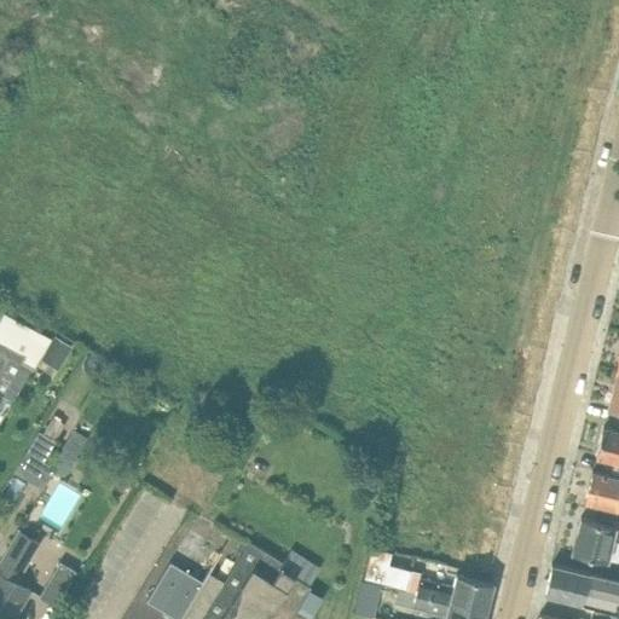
[(0,399),(3,395),(13,400),(36,358),(15,347),(11,354),(0,347),(0,399)]
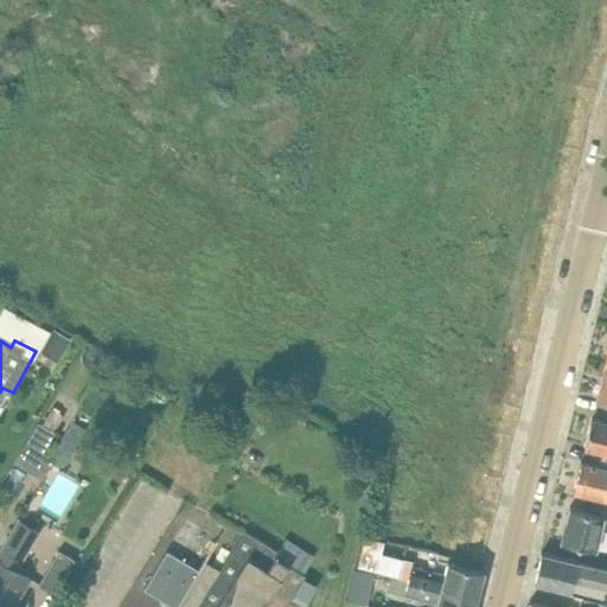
[(606,363),(605,363),(595,401),(606,403),(606,363)]
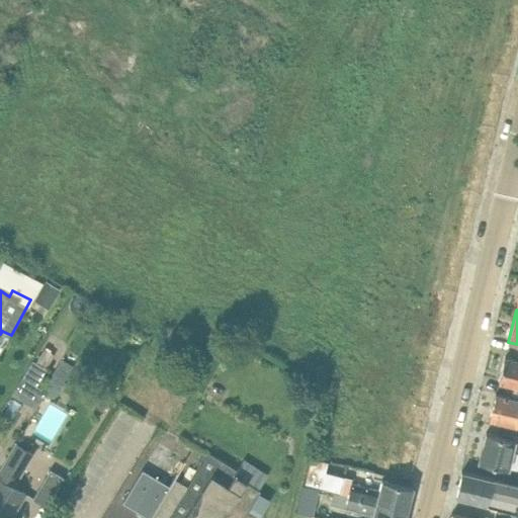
[(35,361),(33,360),(22,378),(35,386),(47,368),(45,367),(54,353),(45,347),(35,361)]
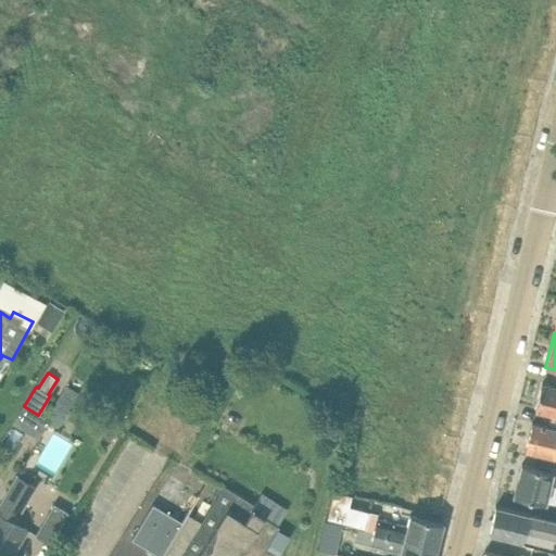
[(552,419),(555,419),(555,387),(541,383),(534,411),(553,415),(552,419)]
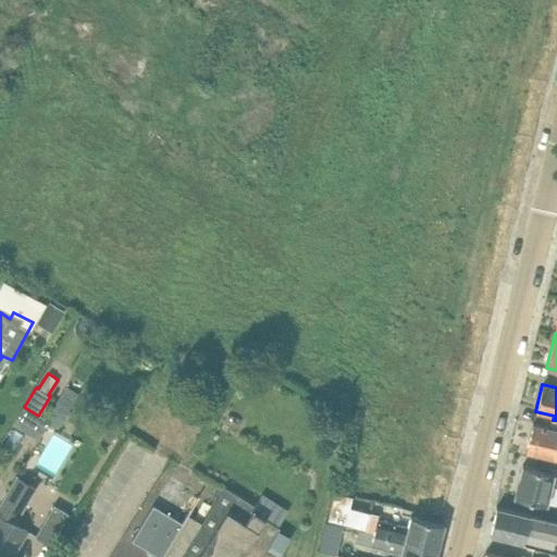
[(556,429),(532,423),(525,450),(556,458),(556,429)]
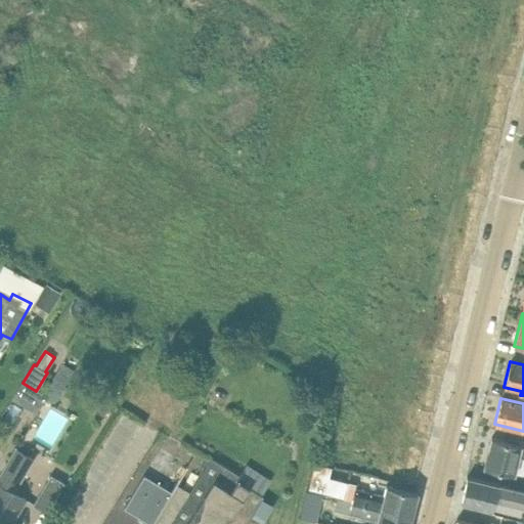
[(518,455),(523,456),(523,440),(508,437),(507,441),(491,437),(484,467),(514,474),(518,455)]
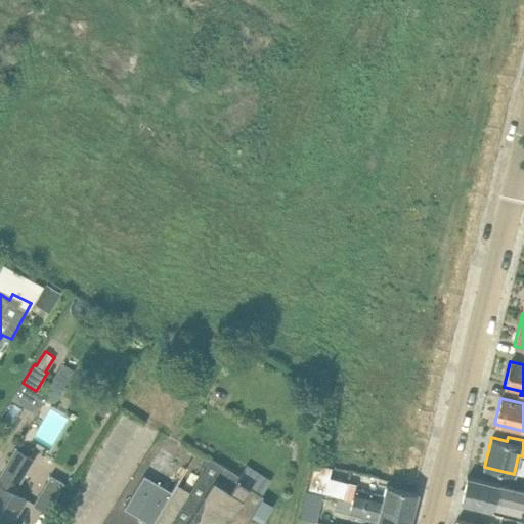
[(170,523),(202,472),(161,447),(124,508),(150,523),(170,523)]
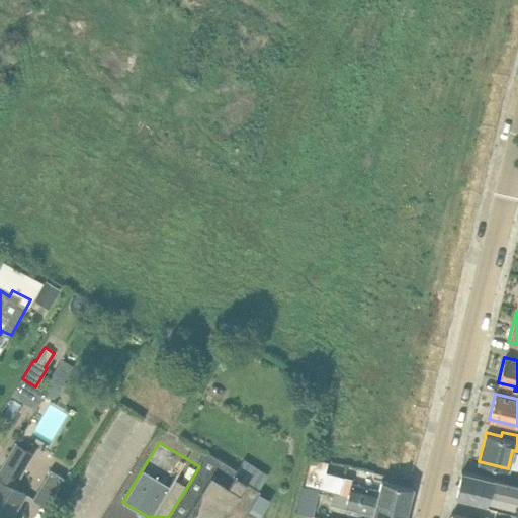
[(208,453),(199,466),(168,517),(243,517),(262,480),(238,467),(236,470),(208,453)]
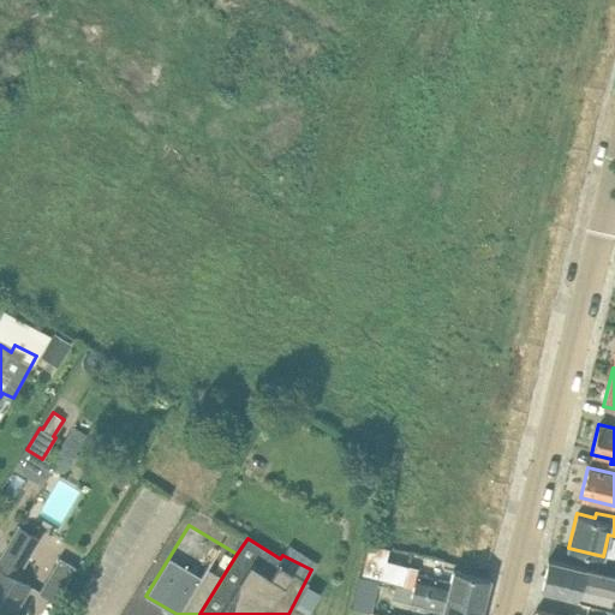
[(11,539),(0,557),(0,614),(13,614),(31,586),(15,577),(30,551),(11,539)]
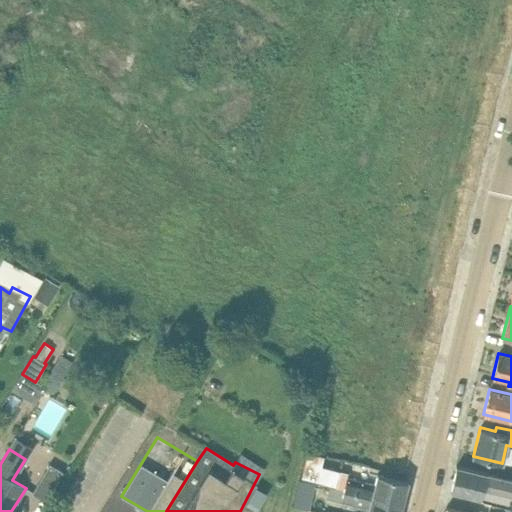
[(324,456),(307,452),(301,477),(343,490),(346,477),(348,473),(321,465),(324,456)]
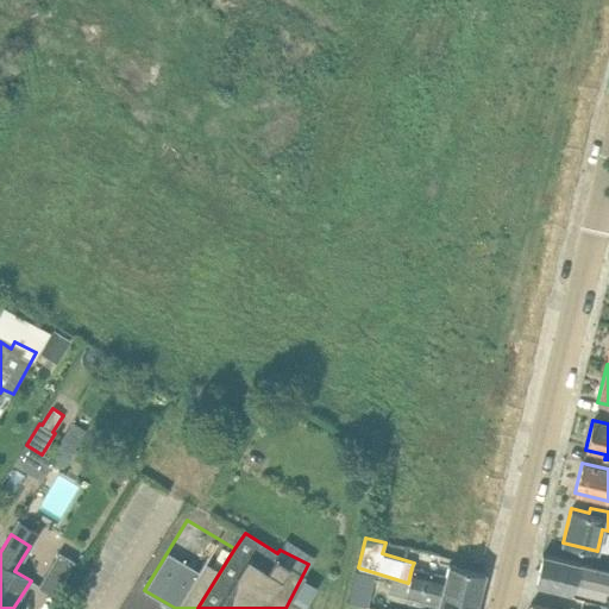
[(60,554),(38,590),(55,598),(75,564),(60,554)]
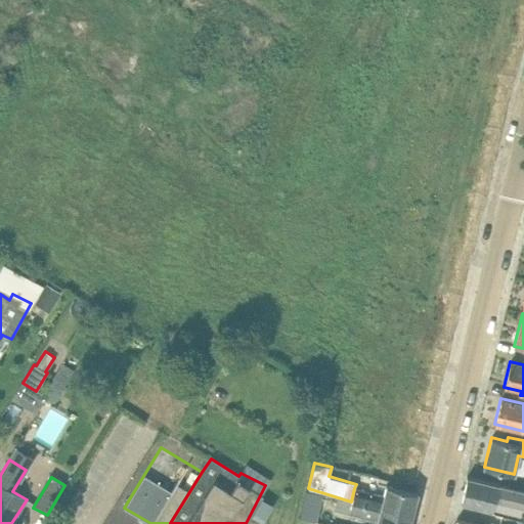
[(464,488),(462,490),(461,495),(462,498),(461,501),(492,509),(494,498),(523,506),(523,490),(467,477),(464,488)]
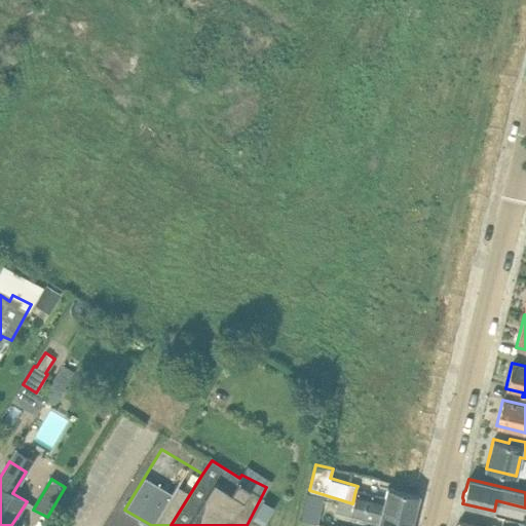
[(355,490),(352,503),(413,519),(419,495),(387,487),(385,497),(355,490)]
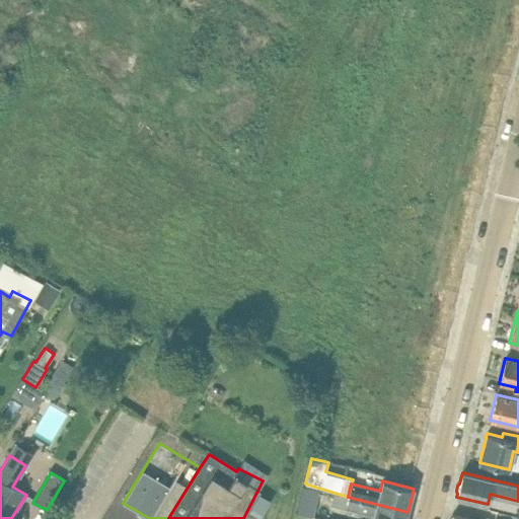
[(319,490),(303,486),(299,505),(314,509),(319,490)]
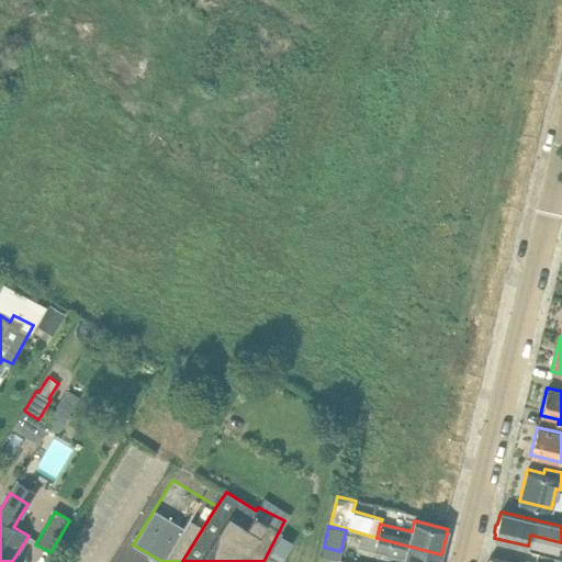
[(438,561),(441,554),(377,538),(373,552),(404,560),(403,561),(438,561)]
